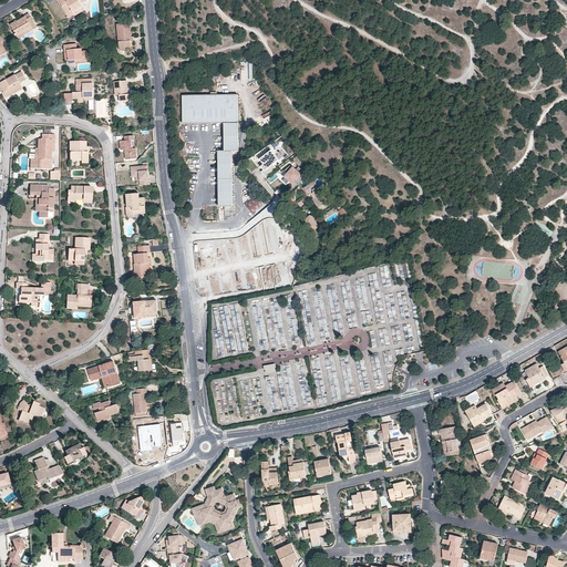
[(69,0),(68,0),(60,0),(59,1),(69,18),(74,14),(73,12),(82,7),(80,3),(85,0),(69,0)]
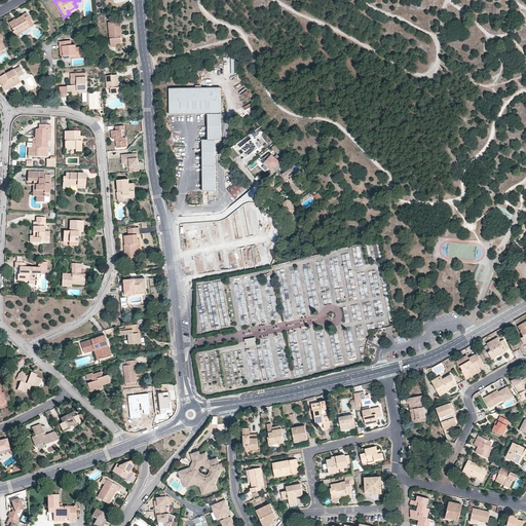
[(69,13),(70,14),(78,9),(76,6),(68,11),(69,13)]
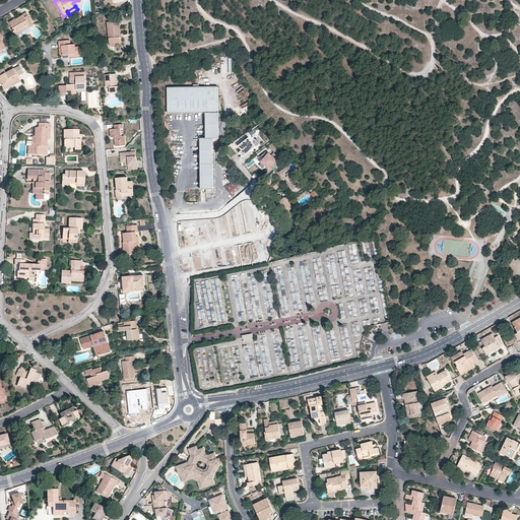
[(9,22),(15,35),(29,26),(30,28),(35,26),(28,15),(24,17),(23,15),(14,20),(13,20),(9,22)]
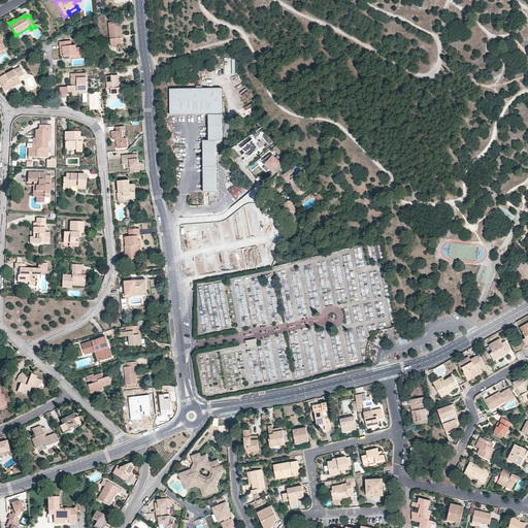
[(120,22),(108,23),(111,44),(117,44),(122,43),(122,39),(122,36),(122,34),(120,22)]
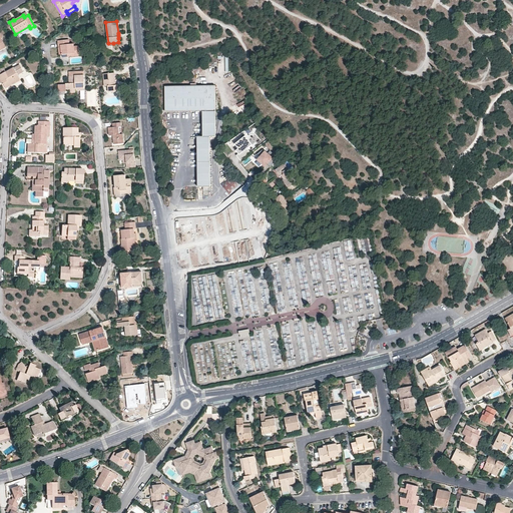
[(30,28),(29,26),(15,34),(17,36),(30,28)]
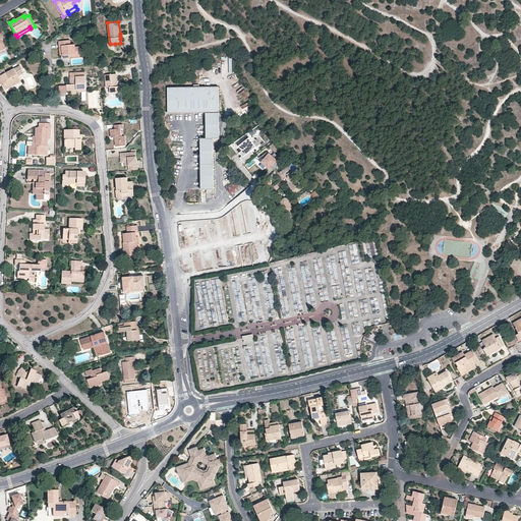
[(74,45),(70,45),(69,41),(59,42),(59,46),(62,46),(62,55),(68,55),(71,55),(71,56),(80,56),(80,47),(74,47),(74,45)]
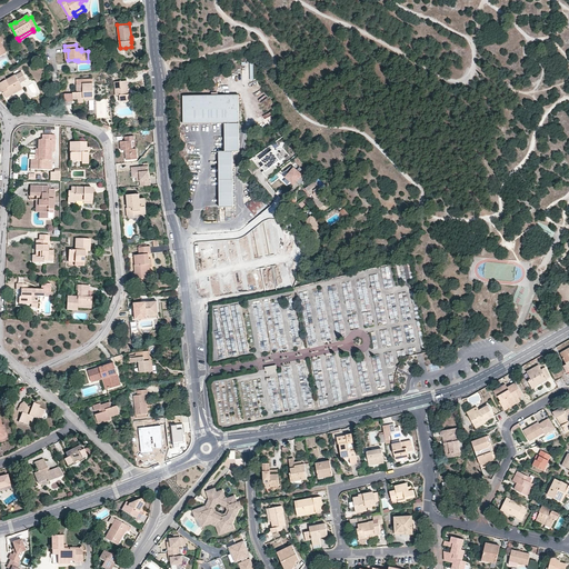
[(241,66),(242,81),(252,80),(252,66),(241,66)]
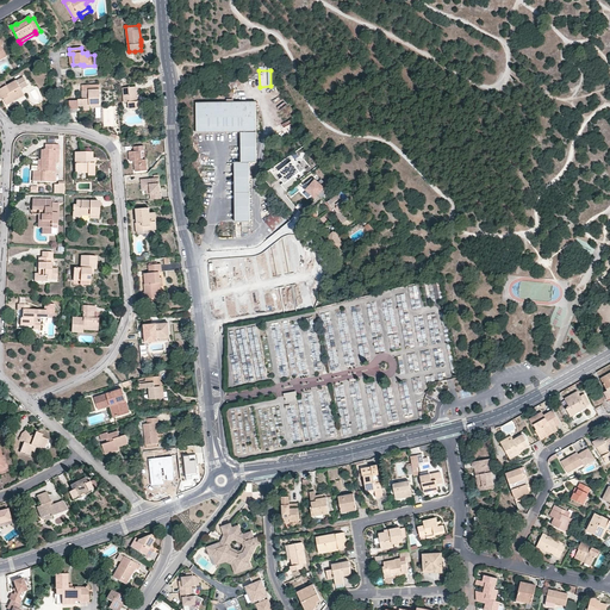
[(16,100),(13,98),(23,93),(16,80),(0,88),(0,93),(4,99),(7,105),(16,100)]
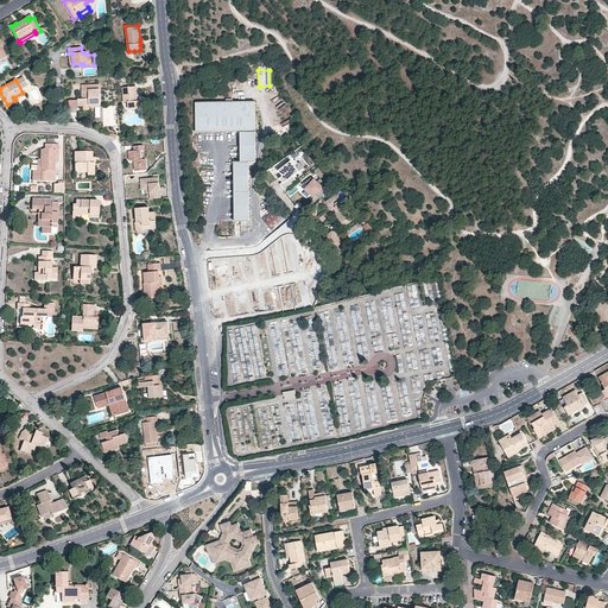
[(100,105),(99,84),(81,86),(82,99),(77,99),(77,101),(77,106),(83,106),(100,105)]
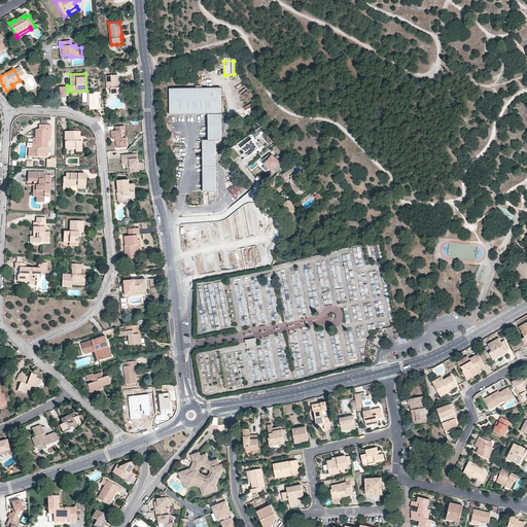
[(121,88),(118,88),(117,75),(106,76),(107,89),(110,89),(111,95),(119,94),(123,93),(121,88)]
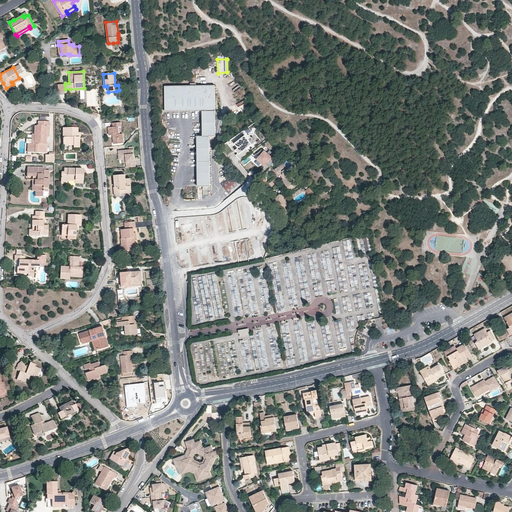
[(215,89),(215,86),(164,86),(164,98),(164,105),(164,111),(202,111),(205,111),(206,137),(209,136),(215,136),(215,127),(215,123),(215,120),(215,114),(215,111),(215,105),(215,99),(215,89)]
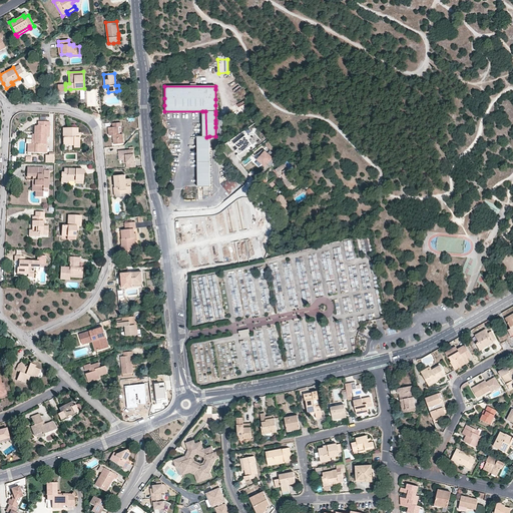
[(36,134),(34,134),(34,144),(31,144),(28,144),(27,152),(45,153),(46,136),(46,126),(49,126),(49,122),(38,121),(38,125),(36,125),(36,134)]
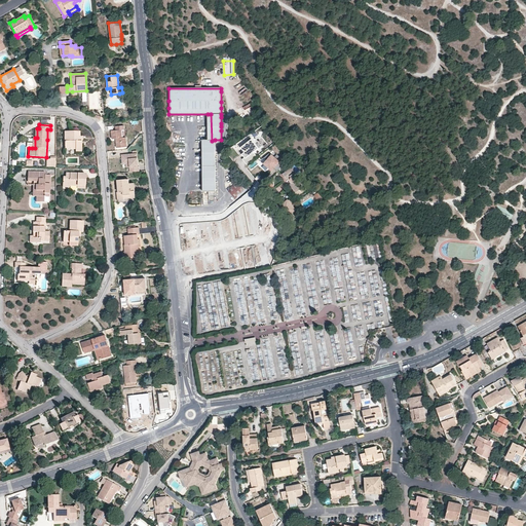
[(112,139),(116,139),(117,148),(126,147),(125,138),(121,138),(121,130),(124,130),(123,125),(115,126),(116,130),(111,132),(112,139)]
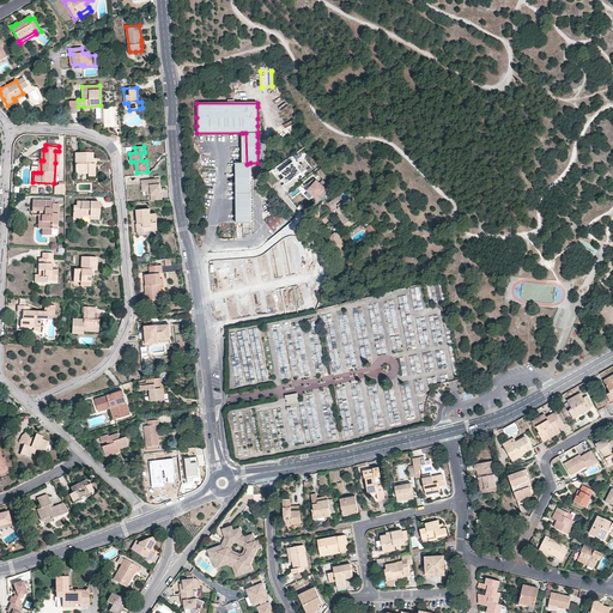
[(95,162),(89,162),(89,159),(92,159),(92,153),(76,153),(76,173),(87,173),(87,170),(95,170),(95,162)]
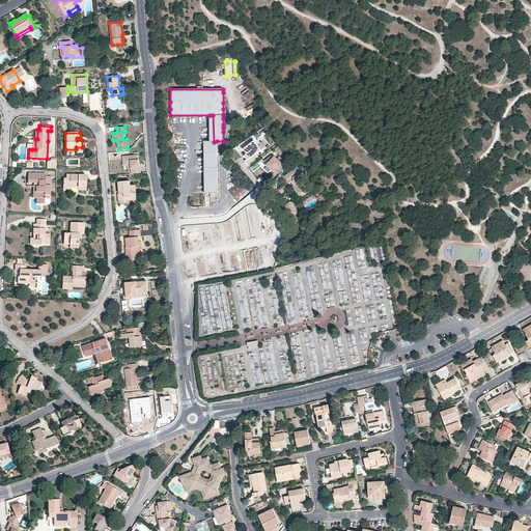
[(249,166),(259,158),(256,154),(261,149),(254,140),(244,148),(247,152),(245,155),(247,159),(245,161),(249,166)]
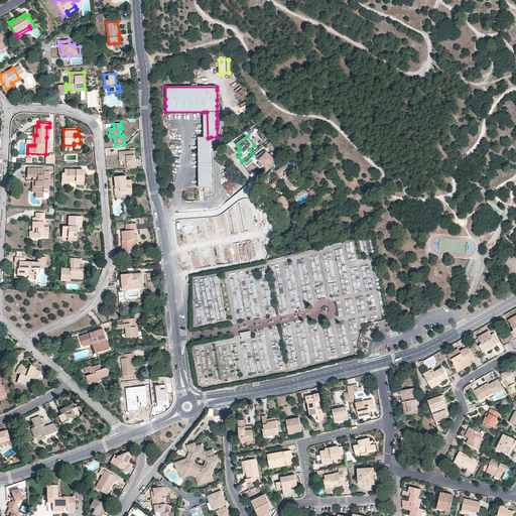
[(211,167),(211,164),(211,157),(211,147),(211,137),(208,138),(204,137),(199,138),(198,140),(199,145),(199,147),(199,152),(199,157),(199,164),(199,167),(199,172),(199,181),(199,188),(204,188),(210,188),(212,187),(212,185),(211,176),(211,167)]
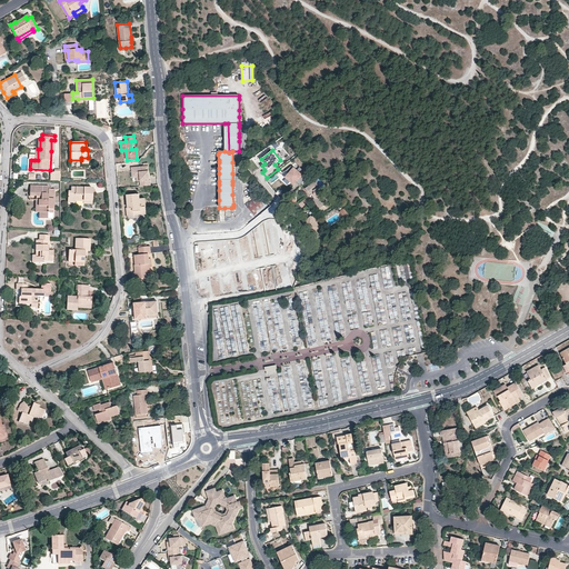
[(300,186),(309,175),(300,167),(298,169),(292,165),(286,170),(289,172),(285,177),(295,186),(297,182),(300,186)]
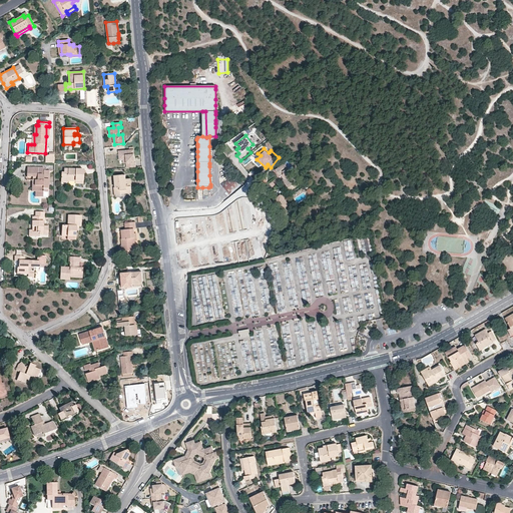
[(127,168),(135,167),(135,162),(134,162),(133,150),(118,151),(119,158),(123,158),(126,160),(126,164),(127,168)]
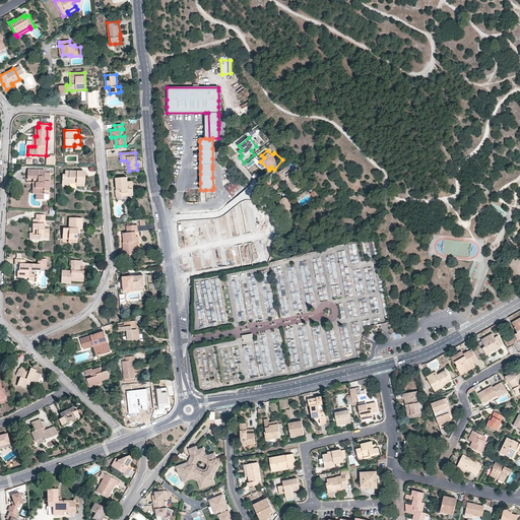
[(293,171),(296,169),(289,160),(286,163),(288,166),(279,173),(282,178),(284,177),(287,182),(286,183),(294,193),(304,187),(293,171)]
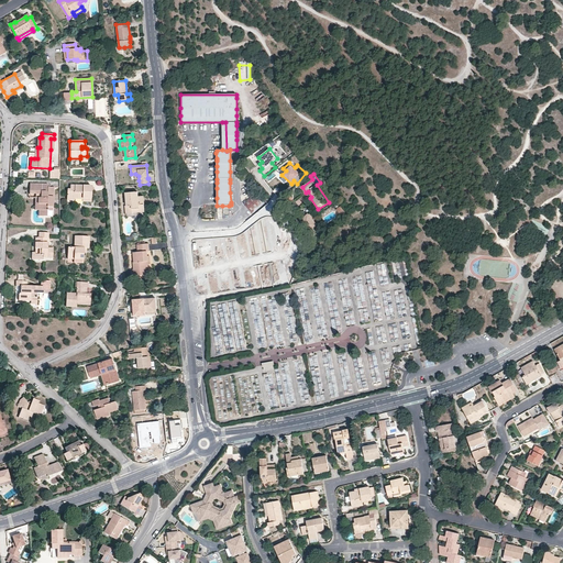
[(29,195),(39,195),(39,210),(39,217),(46,217),(47,208),(52,208),(53,201),(53,188),(47,188),(47,185),(30,185),(29,195)]
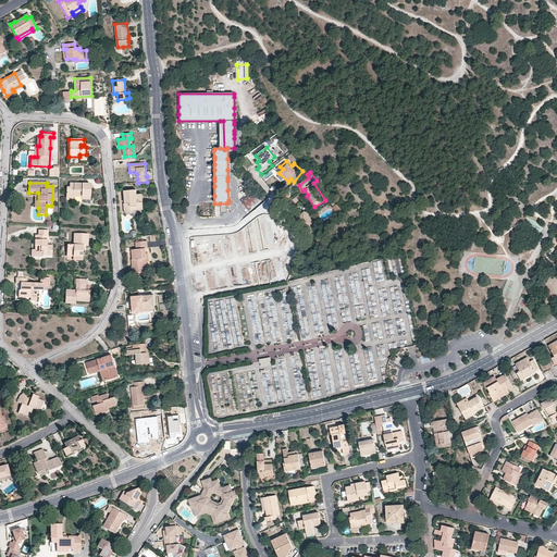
[(90,199),(91,185),(70,184),(70,188),(66,188),(66,196),(73,197),(74,195),(82,196),(82,197),(82,199),(90,199)]
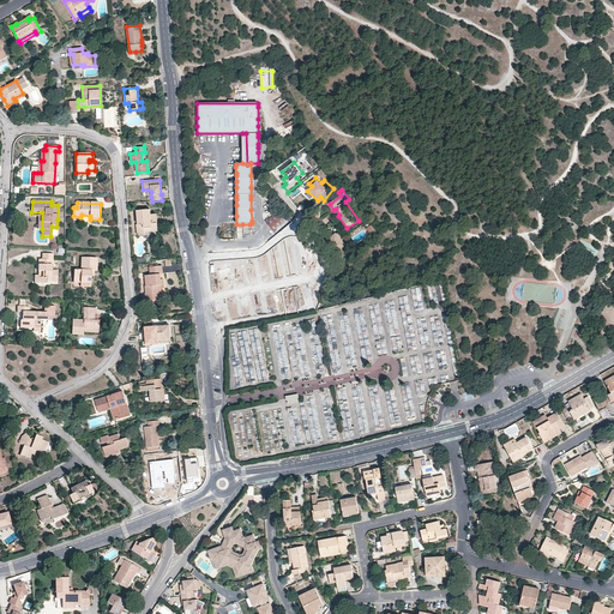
[(144,233),(144,232),(151,232),(157,230),(156,214),(150,215),(150,209),(137,210),(137,216),(138,224),(137,224),(137,234),(144,233)]
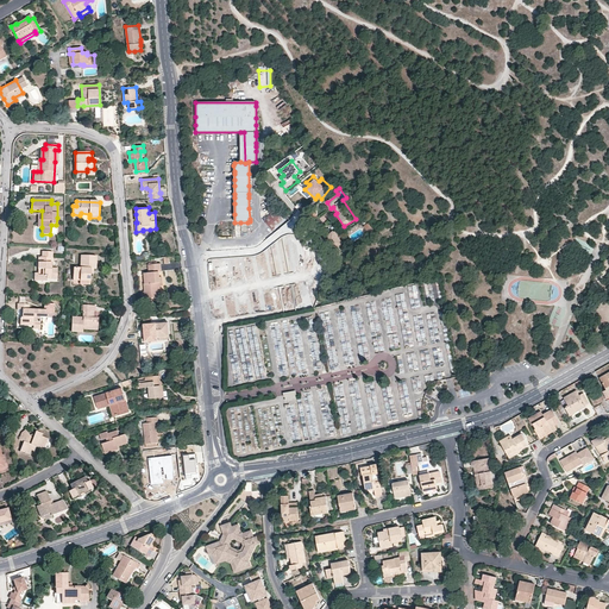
[(276,208),(263,219),(272,231),(286,220),(276,208)]
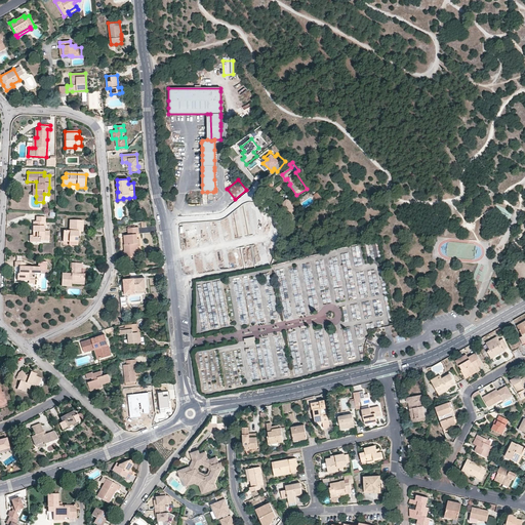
[(27,182),(27,185),(33,186),(33,196),(36,196),(36,182),(27,182)]
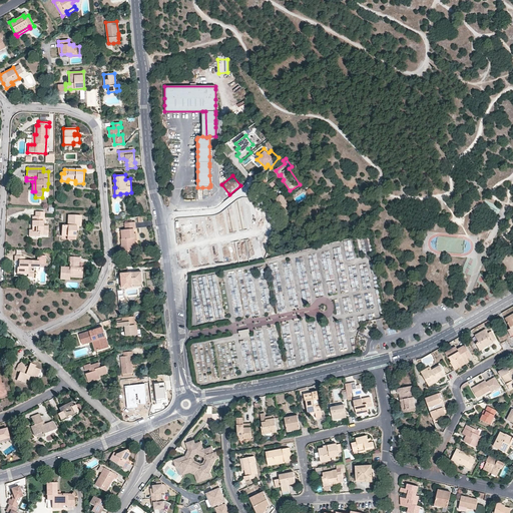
[(310,188),(307,190),(313,196),(315,194),(310,188)]
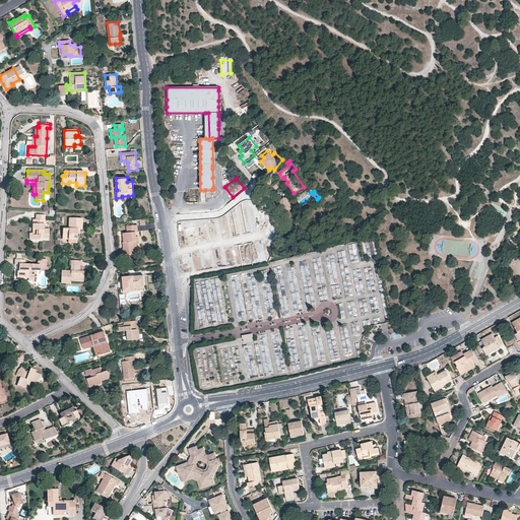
[(294,208),(284,198),(276,204),(280,208),(282,208),(283,209),(282,210),(282,211),(288,219),(296,213),(293,209),(294,208)]
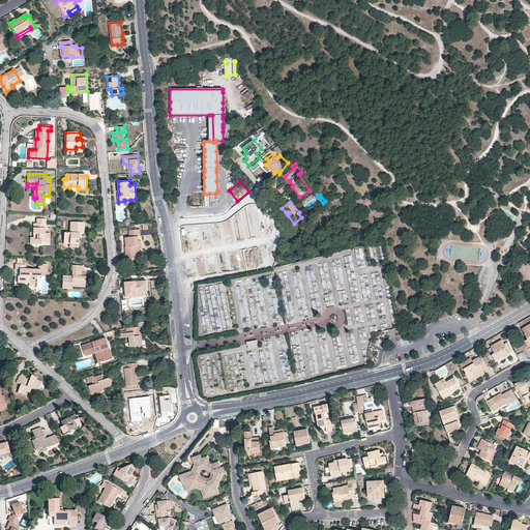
[(36,218),(36,224),(36,232),(33,232),(33,238),(32,244),(39,245),(40,242),(40,240),(45,240),(45,242),(50,243),(50,234),(45,234),(46,219),(36,218)]
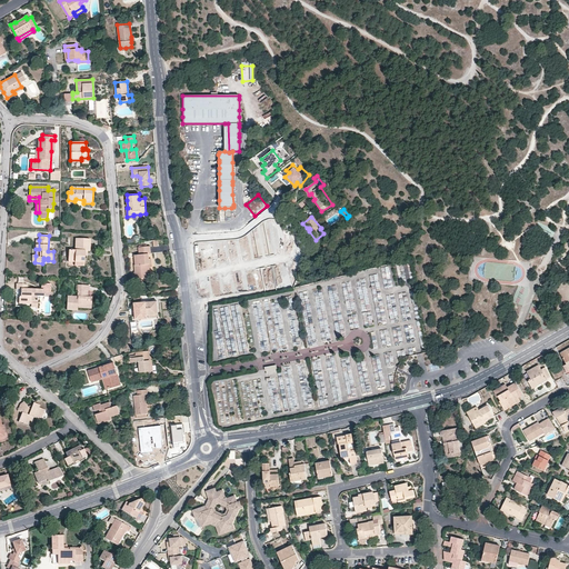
[(76,239),(75,250),(68,250),(68,262),(75,262),(83,262),(85,256),(85,251),(87,251),(89,251),(90,239),(76,239)]
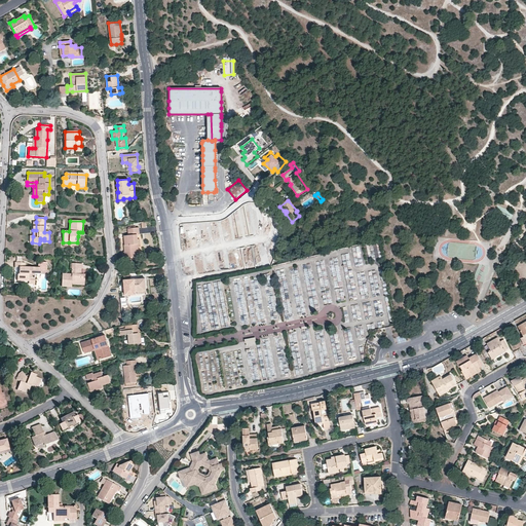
[(139,257),(138,247),(138,239),(137,235),(139,235),(139,228),(136,228),(127,229),(128,235),(124,236),(125,246),(124,246),(124,253),(128,252),(128,257),(139,257)]
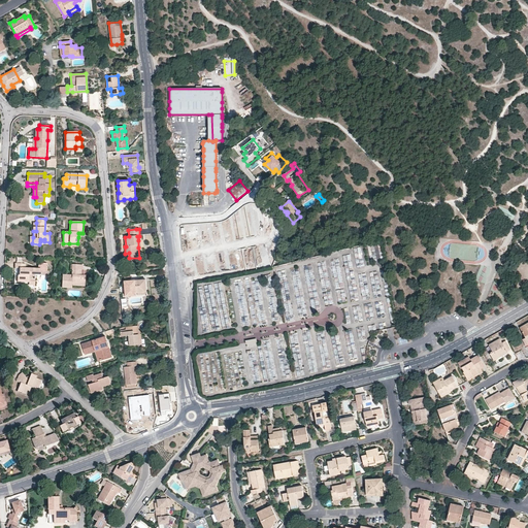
[(22,243),(32,243),(33,237),(33,231),(23,230),(22,243)]
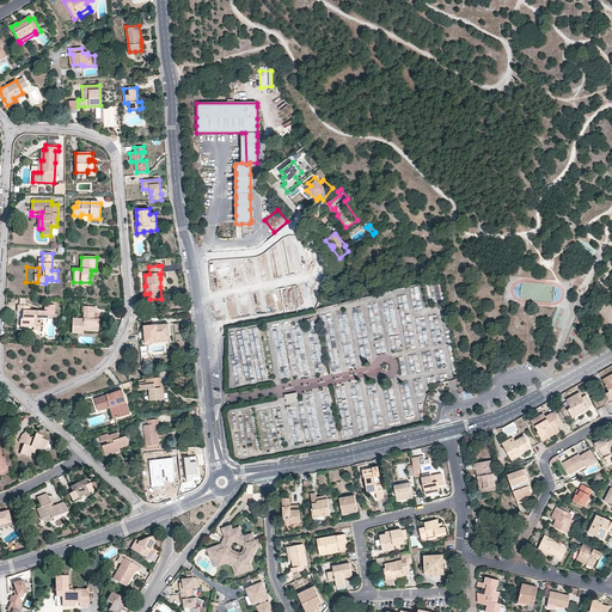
[(29,306),(18,306),(17,311),(22,311),(22,319),(20,319),(20,326),(34,326),(34,331),(40,331),(41,324),(41,312),(29,311),(29,306)]
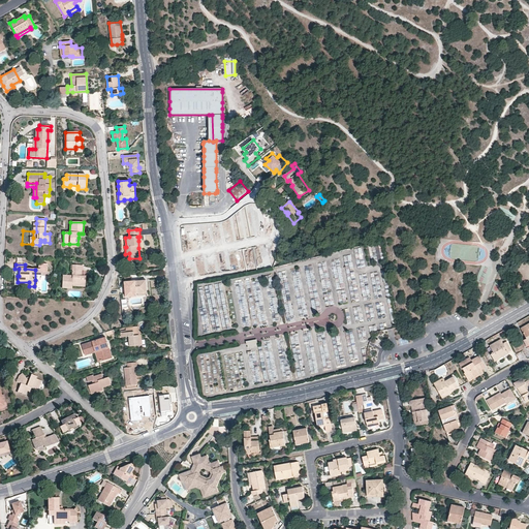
[(72,265),(72,276),(62,276),(62,288),(71,288),(72,286),(72,283),(81,284),(81,282),(85,283),(86,277),(81,277),(79,277),(79,271),(81,271),(83,271),(83,266),(72,265)]
